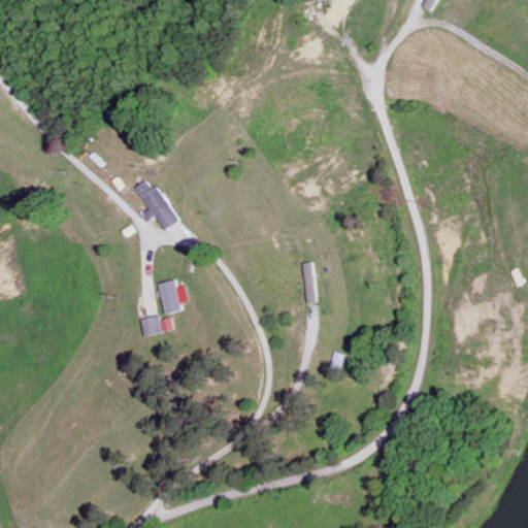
[(433,11),(437,0),(427,0),(424,7),(433,11)]
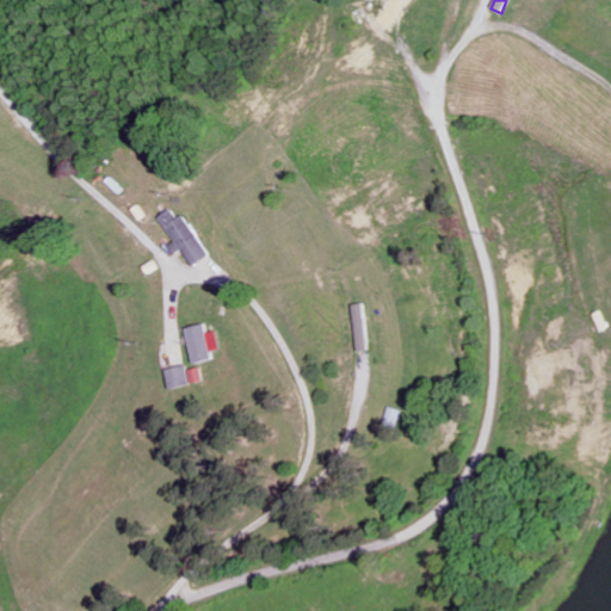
[(172,244),(165,247),(171,257),(178,252),(190,267),(207,257),(180,216),(174,220),(168,211),(156,220),(172,244)]
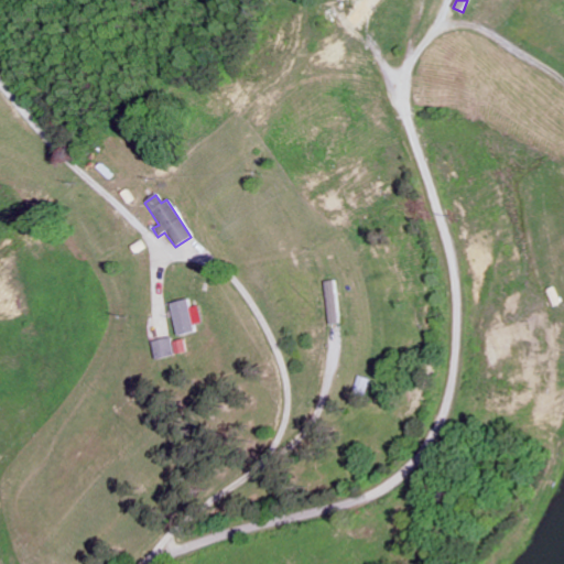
[(556,306),(563,303),(554,288),(548,291),(556,306)]
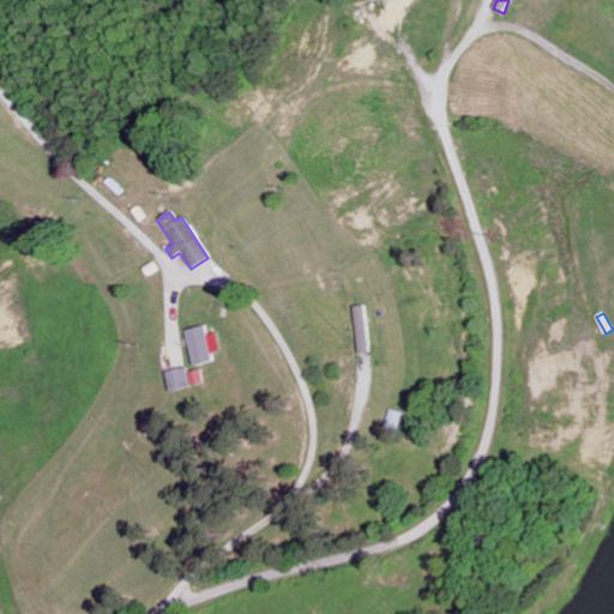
[(215,335),(205,337),(204,329),(185,332),(193,368),(214,363),(211,356),(220,354),(215,335)]
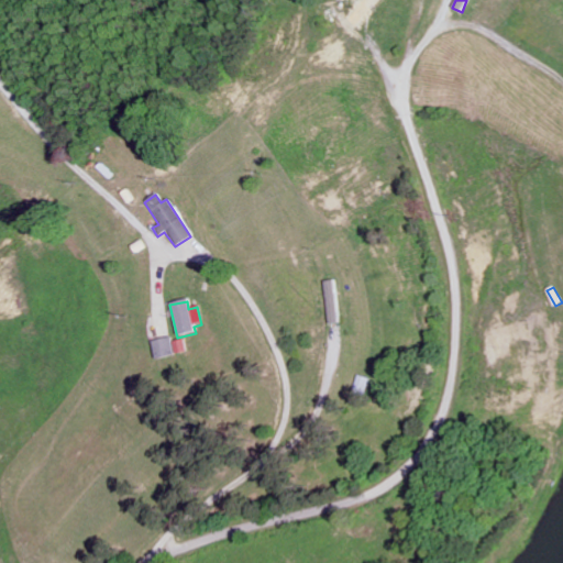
[(155,360),(174,357),(172,340),(152,342),(155,360)]
